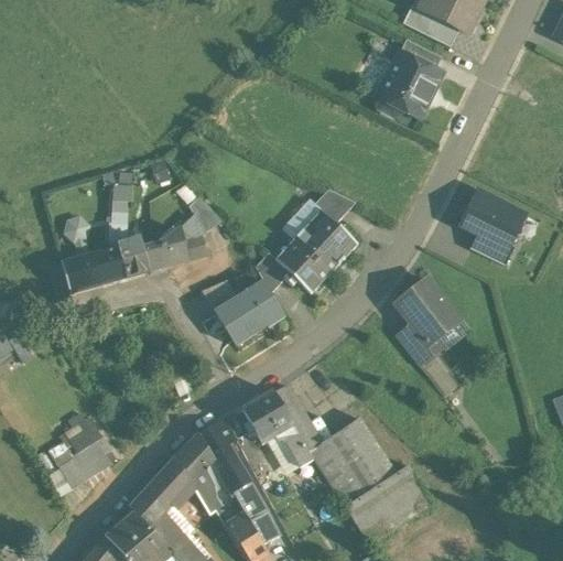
[(424,0),(420,8),(419,9),(458,29),(468,33),(485,0),(424,0)]
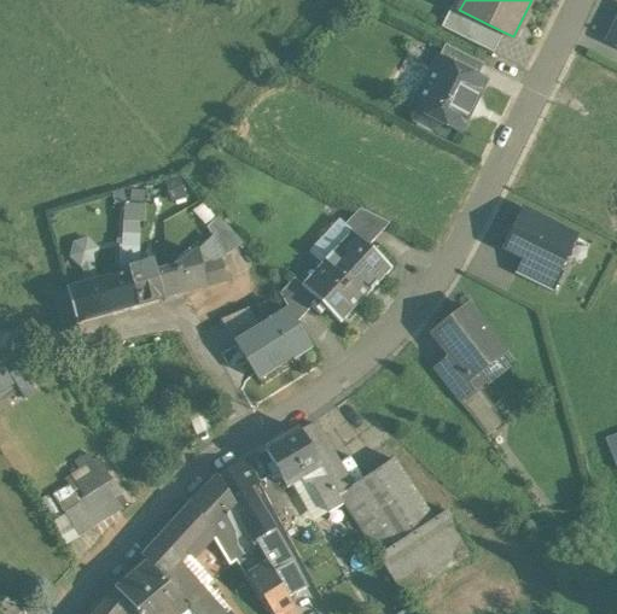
[(502,31),(459,10),(460,9),(452,5),(441,25),(493,51),(502,31)]
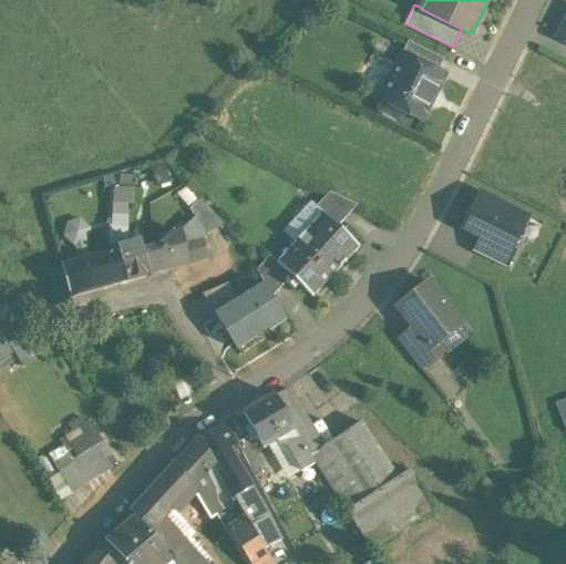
[(444,58),(408,40),(401,53),(438,71),(444,58)]
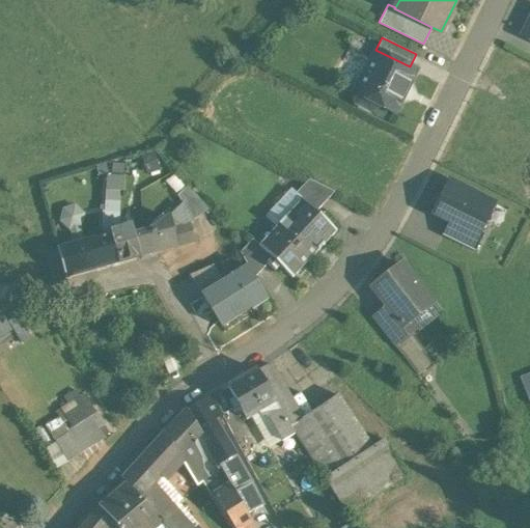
[(410,66),(375,50),(355,91),(355,102),(370,110),(379,104),(394,111),(415,70),(410,66)]
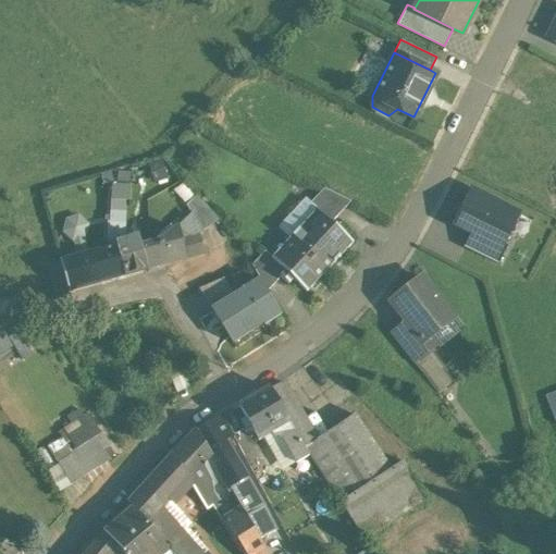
[(131,184),(113,183),(111,197),(125,198),(130,198),(131,184)]
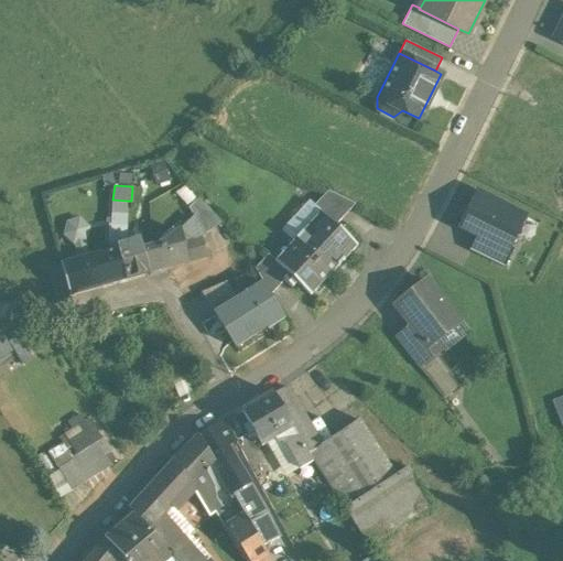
[(356,203),(328,189),(314,204),(321,211),(322,209),(336,223),(356,203)]
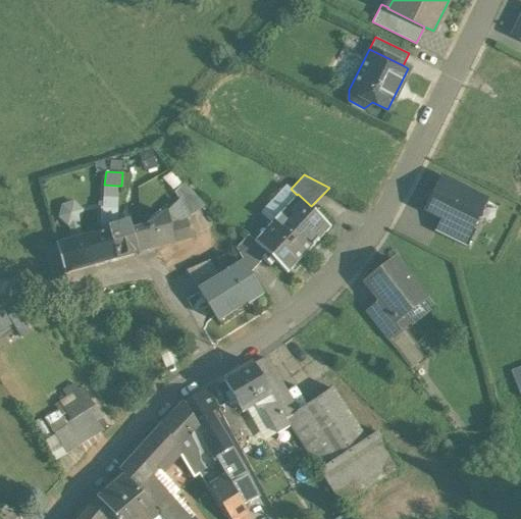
[(484,198),(443,176),(427,207),(444,214),(469,227),(484,198)]
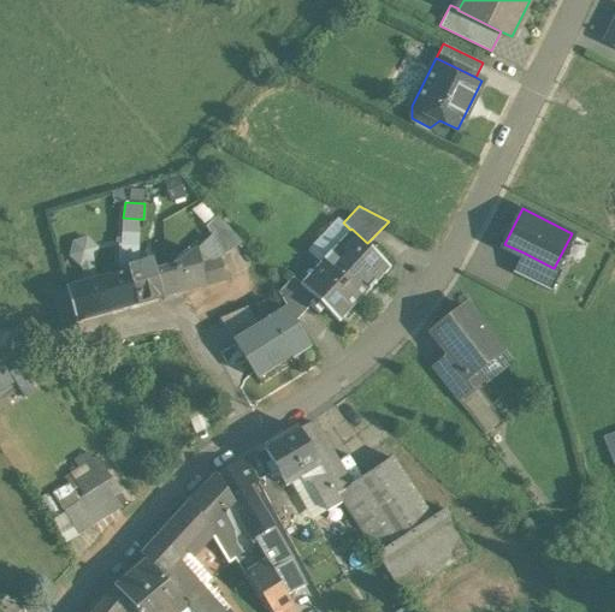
[(242,241),(218,213),(206,225),(214,237),(224,253),(242,241)]
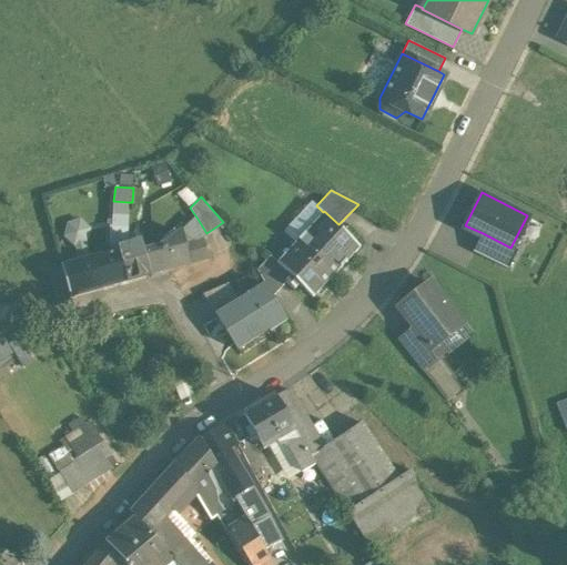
[(128,202),(113,201),(112,224),(110,224),(110,236),(111,248),(119,245),(128,243),(127,225),(128,202)]
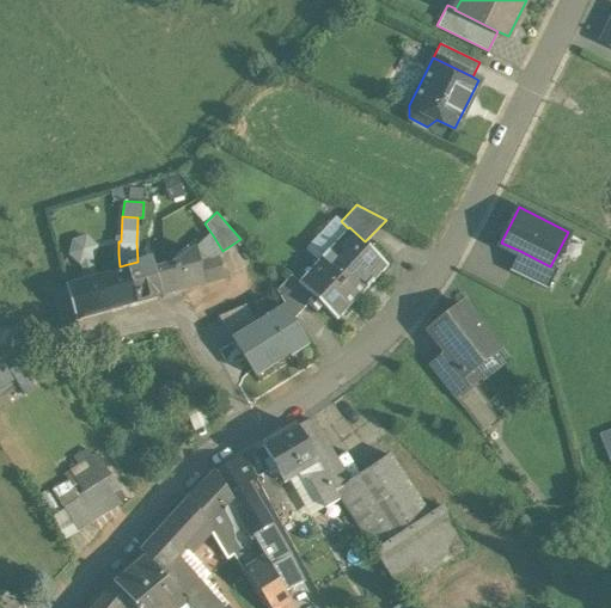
[(176,247),(164,252),(167,263),(165,264),(166,268),(178,264),(196,249),(200,246),(213,235),(205,223),(176,247)]
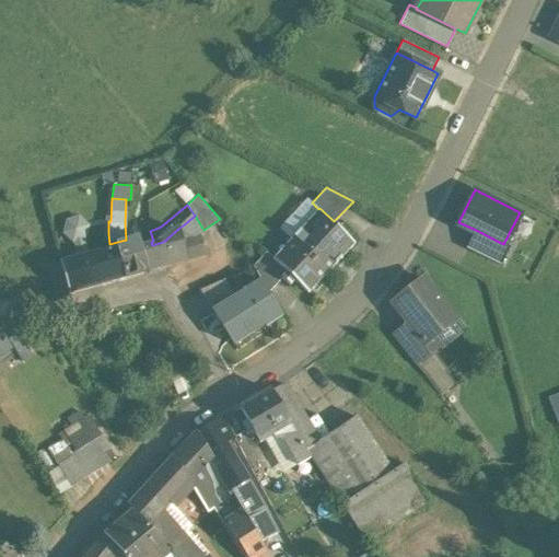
[(318,209),(291,238),(327,271),(356,242),(334,221),(319,208),(318,209)]
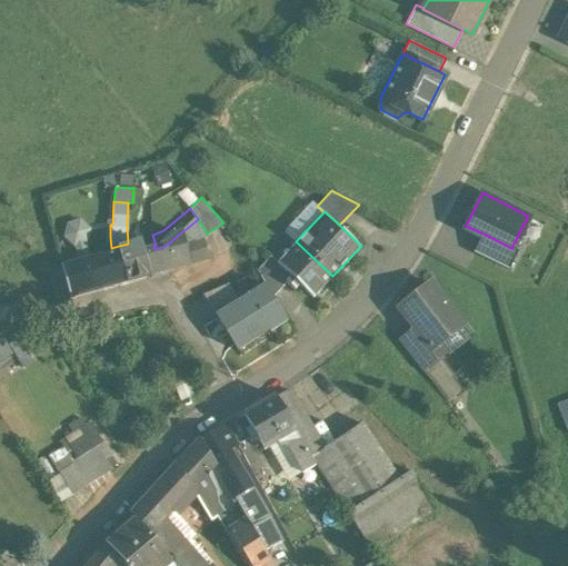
[(198,219),(186,229),(182,231),(191,261),(209,256),(203,237),(207,234),(198,219)]
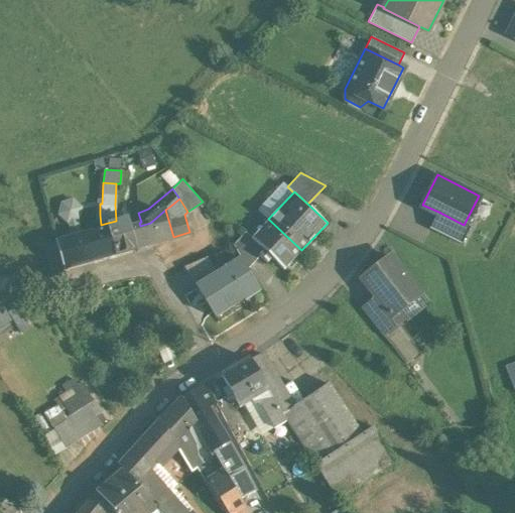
[(128,218),(128,217),(116,221),(108,223),(112,235),(111,235),(116,253),(173,237),(165,210),(150,223),(140,226),(139,223),(141,222),(138,213),(128,218)]
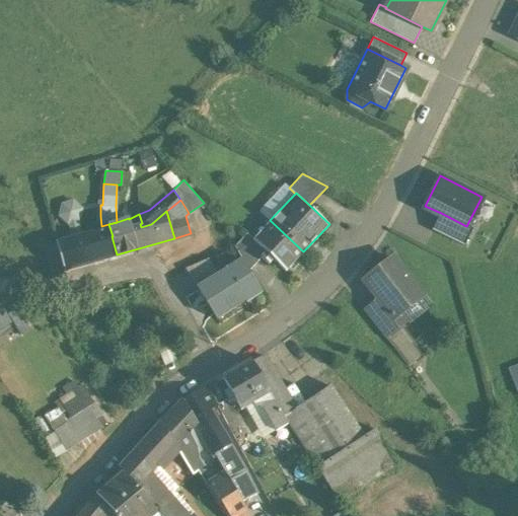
[(466,226),(441,213),(433,228),(464,243),(471,229),(466,226)]
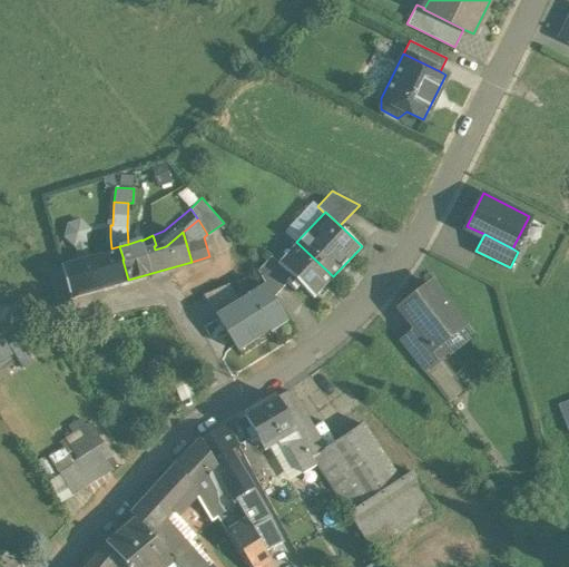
[(333,276),(296,242),(278,261),(277,263),(291,275),(286,281),(287,281),(295,289),(301,284),(314,296),(333,276)]
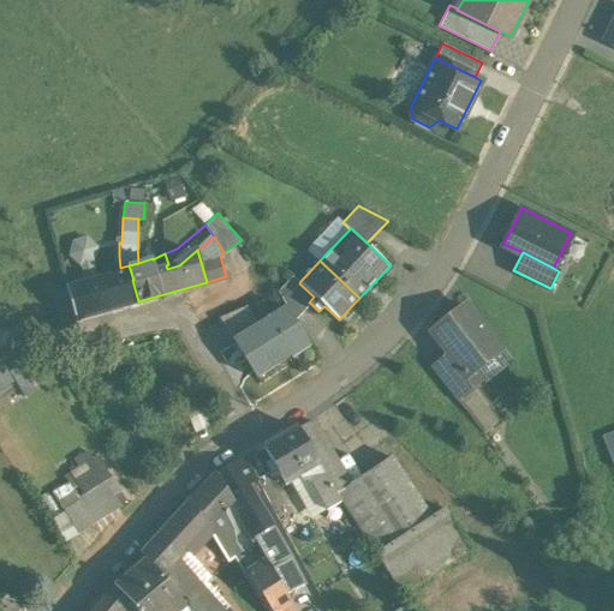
[(103,275),(67,286),(75,315),(76,318),(138,301),(132,280),(133,280),(129,265),(120,268),(119,268),(120,271),(103,276),(103,275)]
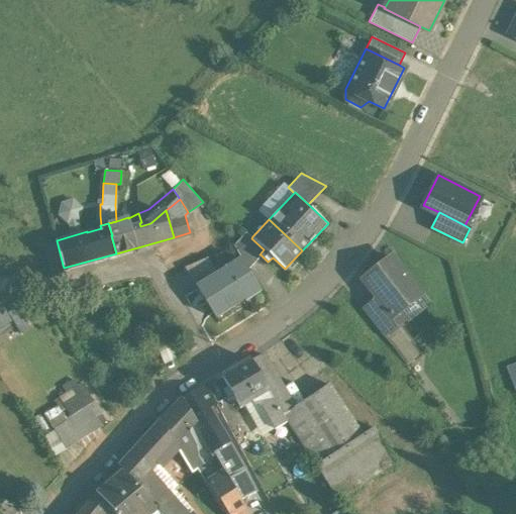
[(246,231),(234,244),(241,258),(247,269),(261,254),(260,254),(264,249),(251,238),(252,236),(246,231)]
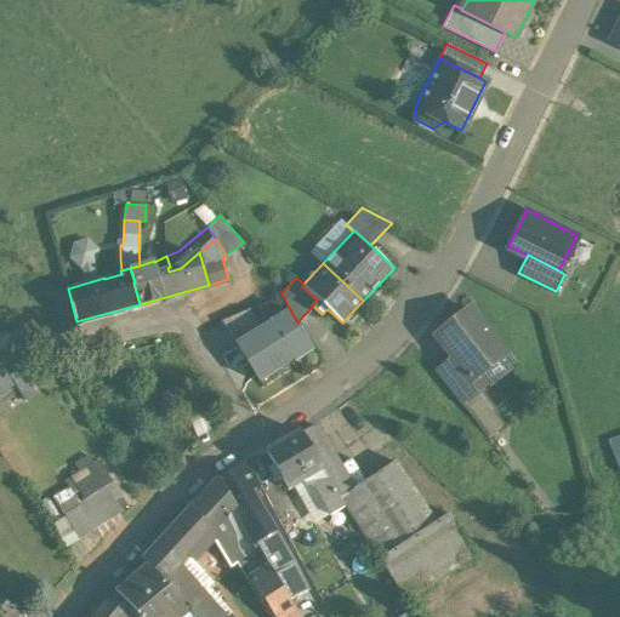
[(70,297),(55,301),(61,321),(75,318),(70,297)]
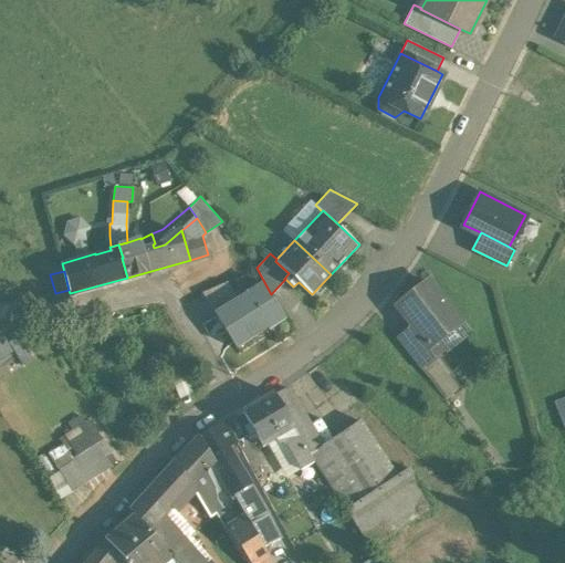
[(228,280),(202,291),(216,314),(217,313),(240,299),(228,280)]
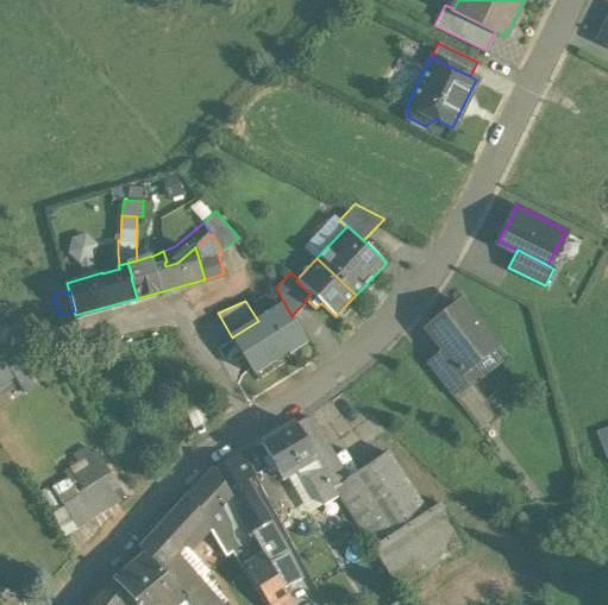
[(461,301),(445,314),(446,316),(430,329),(444,347),(463,371),(464,370),(496,345),(461,301)]
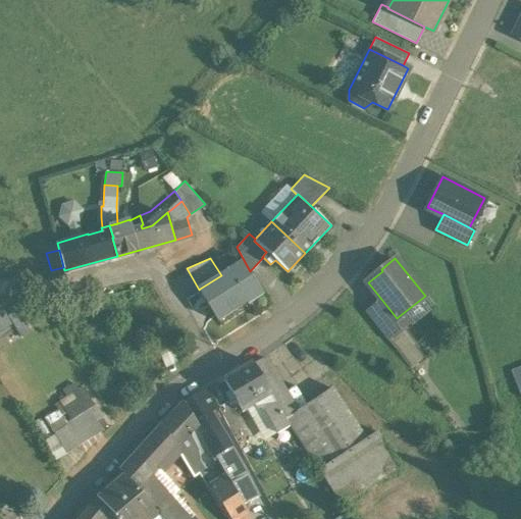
[(250,271),(244,260),(229,268),(229,270),(231,269),(241,283),(240,284),(248,298),(247,299),(249,303),(263,294),(250,271)]
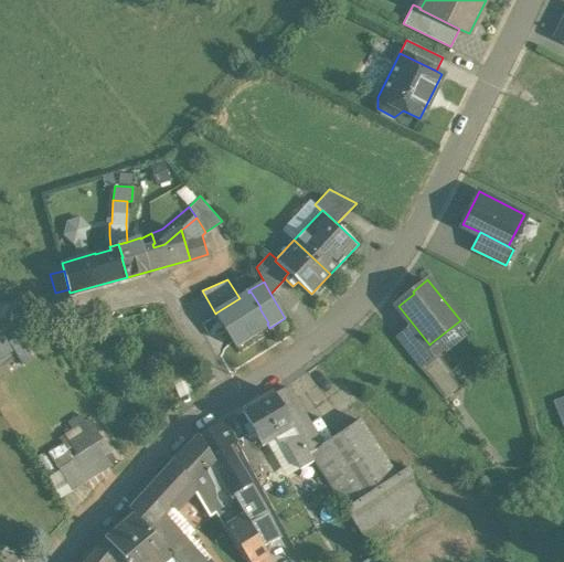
[(240,298),(216,313),(233,340),(251,329),(253,332),(267,324),(268,322),(259,308),(261,307),(251,292),(248,293),(240,298)]
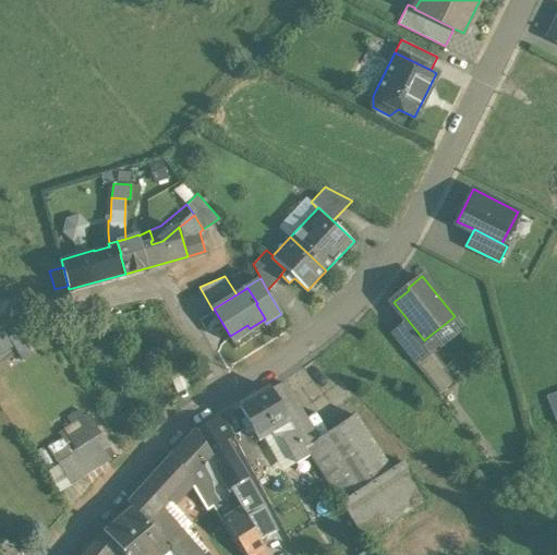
[(424,340),(407,318),(391,332),(415,362),(433,348),(425,339),(424,340)]
